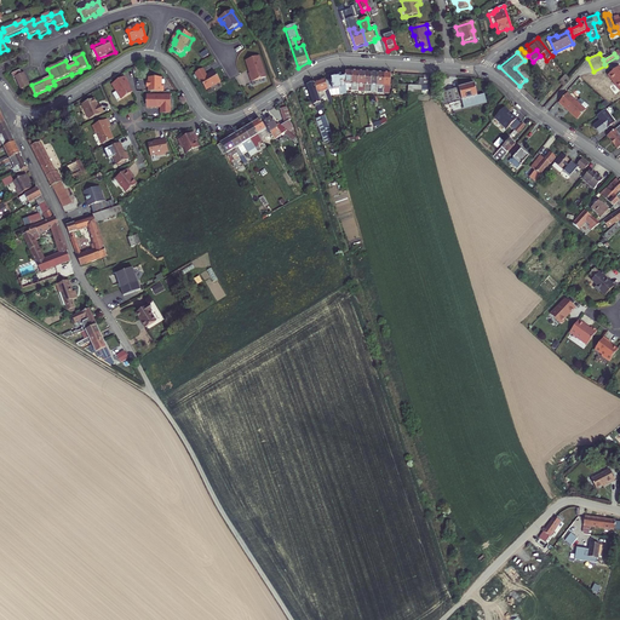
[(258,55),(245,61),(250,73),(248,73),(252,81),(265,75),(258,55)]
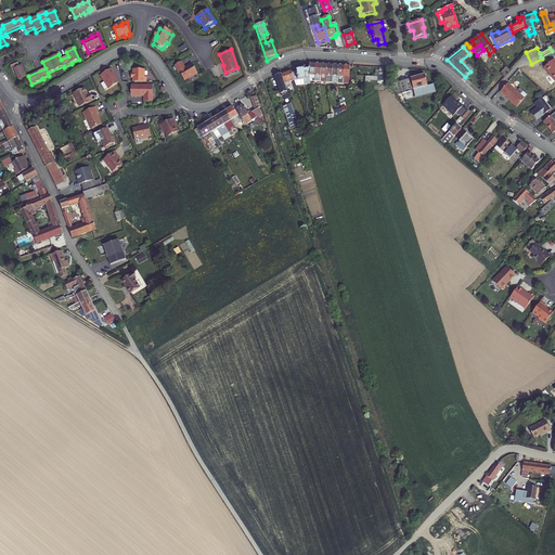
[(192,64),(188,66),(186,67),(185,68),(181,62),(175,66),(179,74),(180,73),(185,81),(197,73),(192,64)]
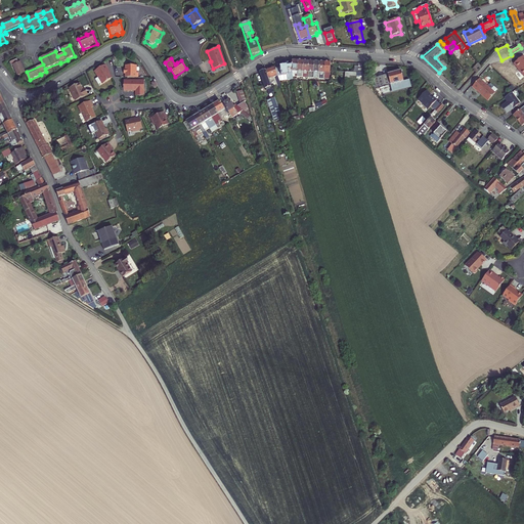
[(18,59),(11,62),(12,66),(14,66),(18,75),(27,72),(22,61),(19,62),(18,59)]
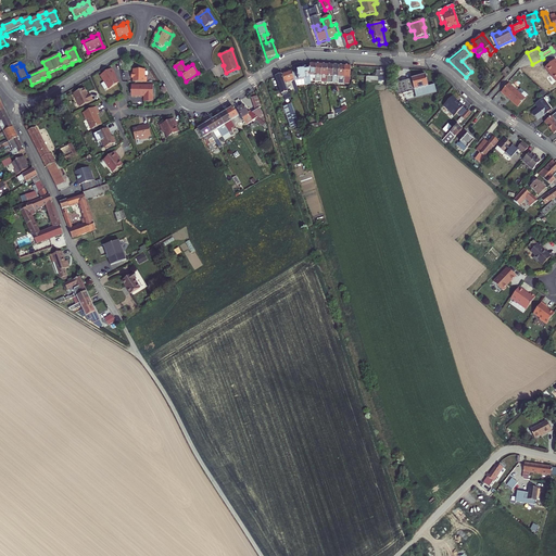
[(313,84),(311,78),(312,70),(307,71),(306,66),(304,66),(304,68),(299,70),(300,72),(293,74),(295,81),(310,79),(311,85),(313,84)]
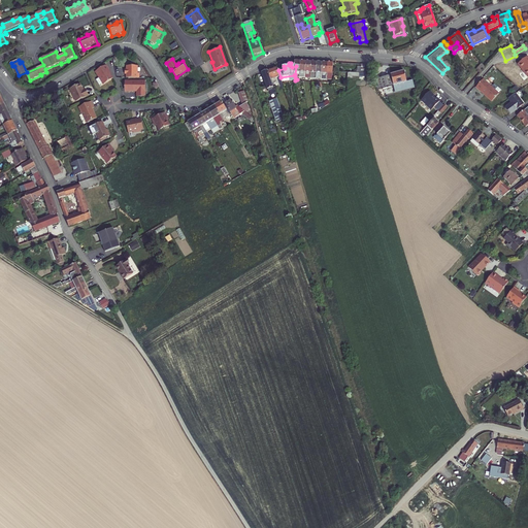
[(482,63),(476,69),(480,72),(485,67),(482,63)]
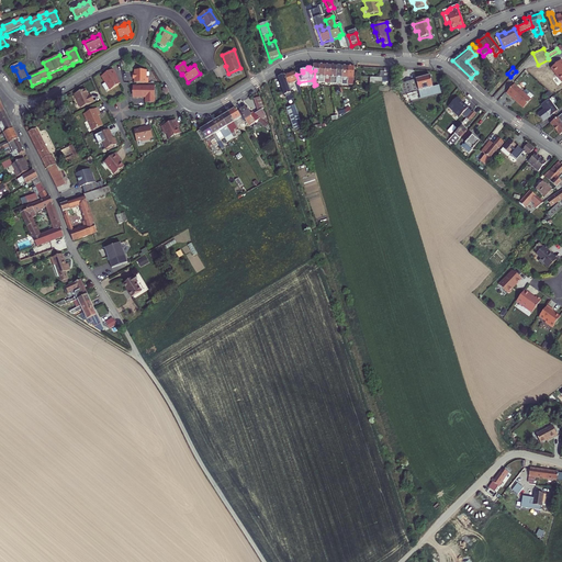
[(113,70),(102,78),(110,91),(121,85),(116,77),(117,77),(113,70)]
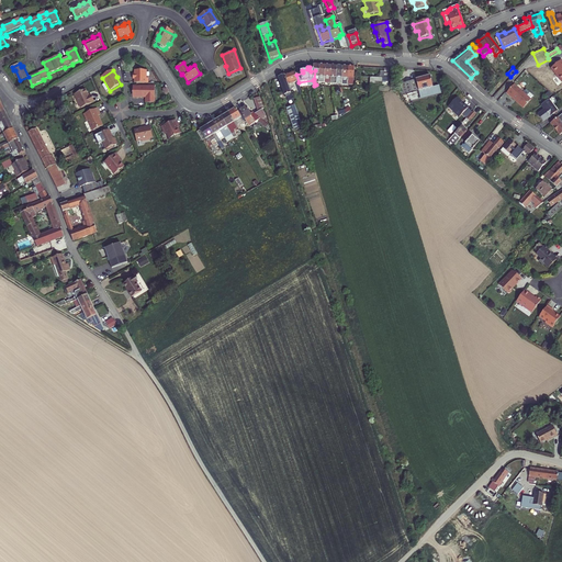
[(137,80),(137,85),(152,85),(152,80),(149,80),(149,71),(137,71),(137,76),(136,76),(136,80),(137,80)]
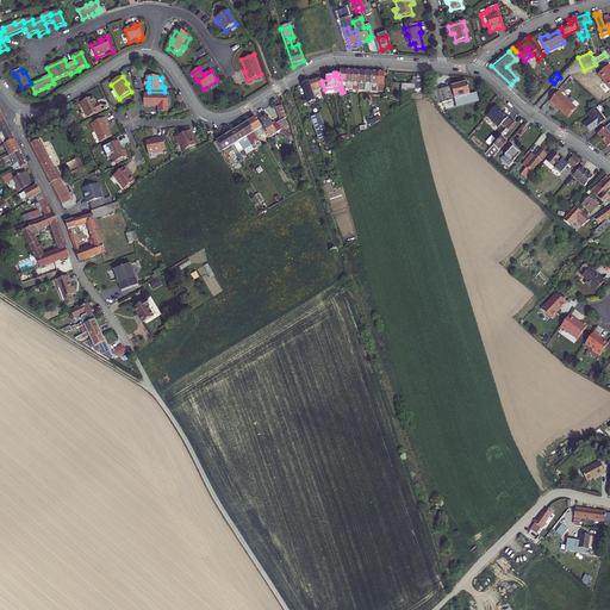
[(325,91),(324,89),(322,81),(322,80),(311,83),(315,94),(325,91)]
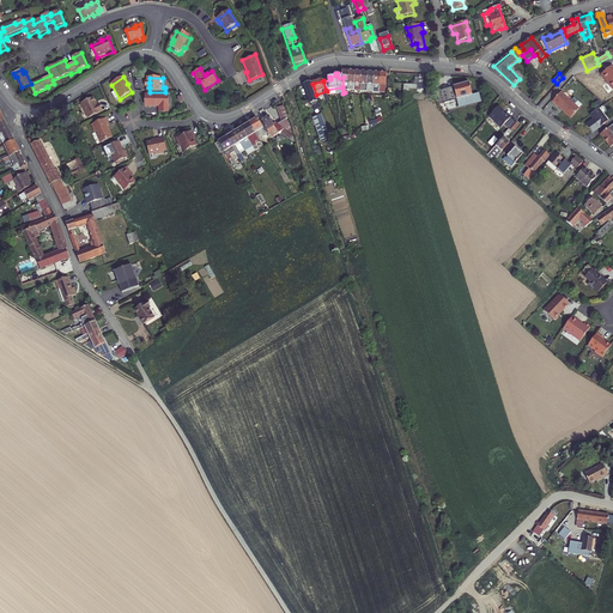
[(460,107),(477,102),(474,95),(469,83),(455,87),(455,89),(459,99),(460,107)]
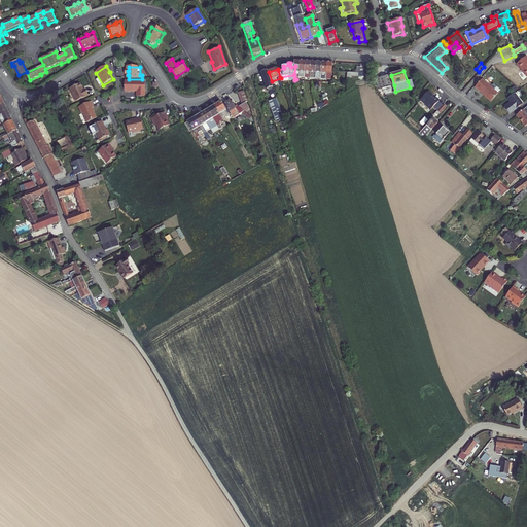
[(276,93),(272,81),(269,72),(264,73),(270,93),(273,92),(274,94),(276,93)]
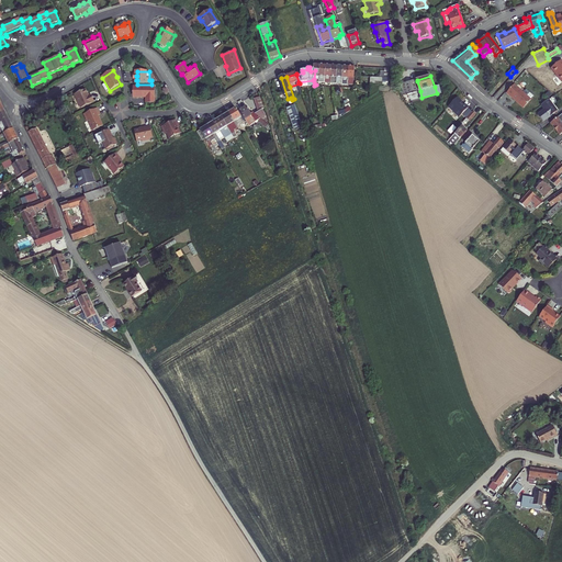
[(385,78),(370,78),(370,87),(379,87),(384,87),(389,85),(389,79),(385,78)]
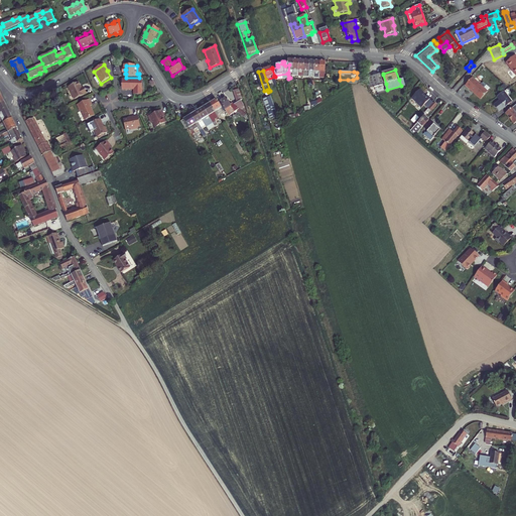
[(370,89),(386,84),(383,75),(373,77),(364,80),(367,86),(370,89)]
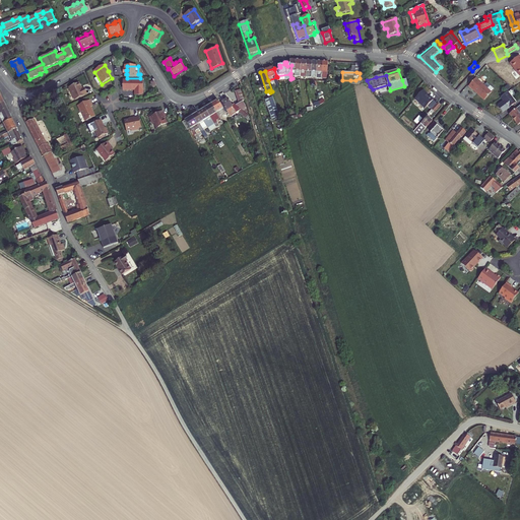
[(472,89),(484,100),(491,91),(475,78),(468,86),(472,89)]
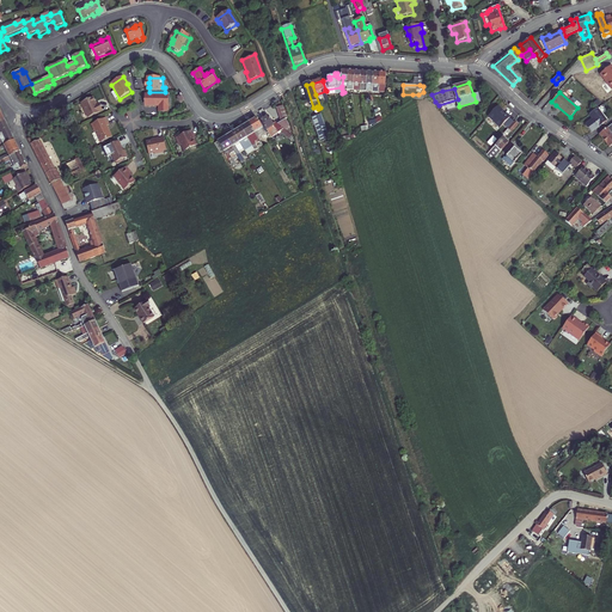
[(172,96),(148,96),(148,108),(161,108),(161,114),(171,114),(172,96)]
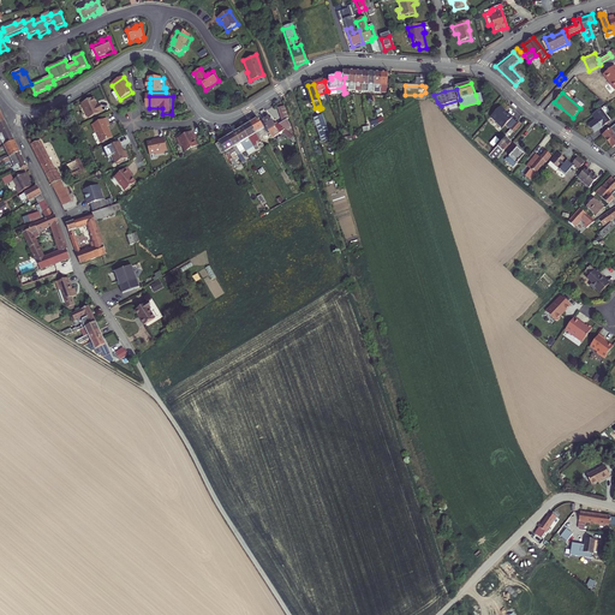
[(94,99),(82,105),(89,119),(103,113),(100,105),(97,107),(94,99)]
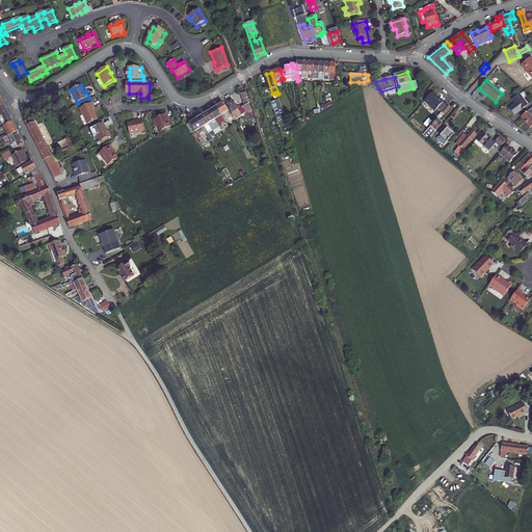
[(246,91),(239,95),(240,98),(243,105),(247,103),(250,102),(246,91)]
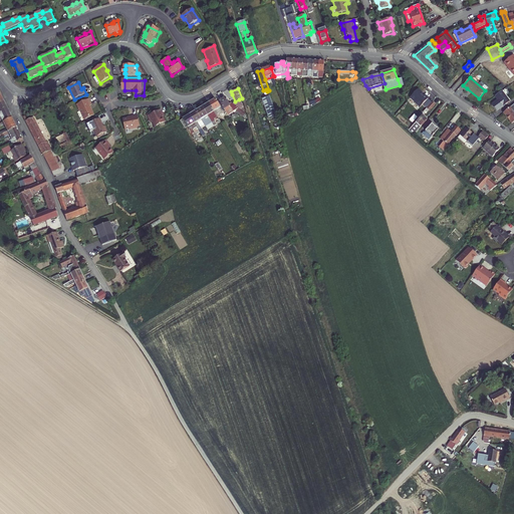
[(420,89),(412,97),(418,103),(418,104),(422,107),(430,99),(426,95),(425,96),(423,94),(424,93),(420,89)]
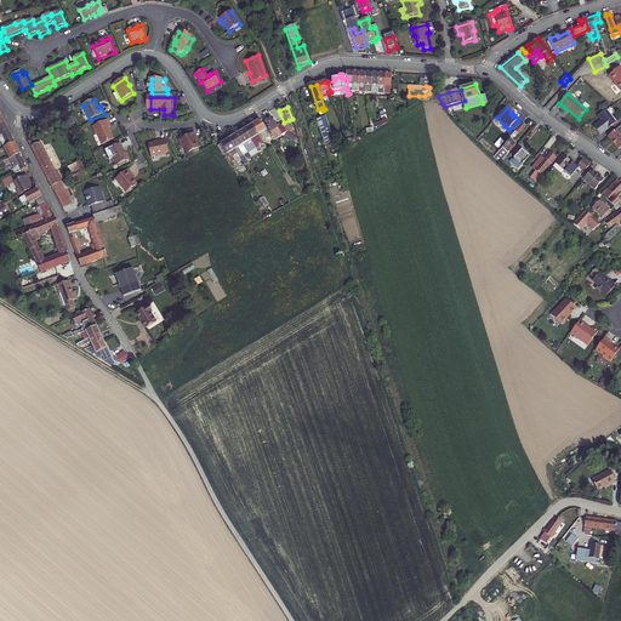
[(592,129),(598,136),(614,124),(604,110),(596,117),(600,121),(592,129)]
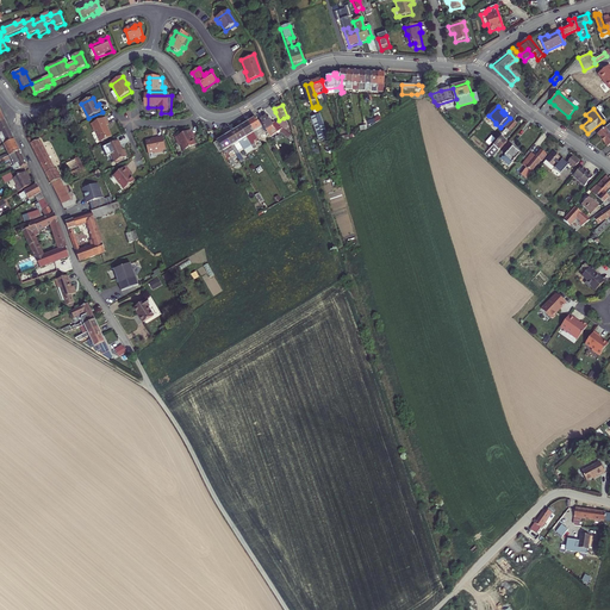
[(262,111),(259,113),(262,119),(260,122),(271,139),(281,132),(284,131),(287,129),(284,118),(273,125),(267,117),(262,111)]
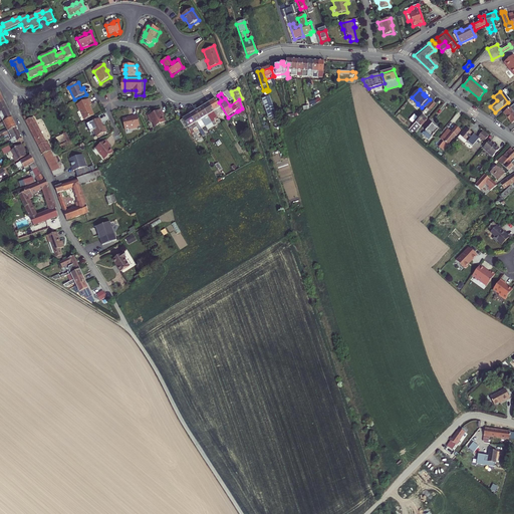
[(262,100),(269,120),(278,118),(271,97),(262,100)]
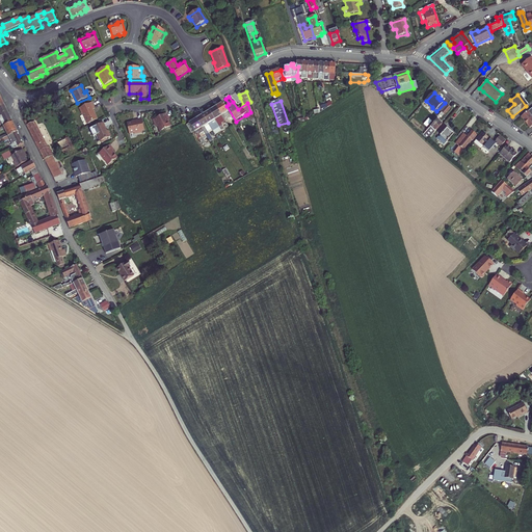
[(95,113),(90,104),(80,109),(85,118),(84,118),(87,125),(100,120),(97,113),(95,113)]
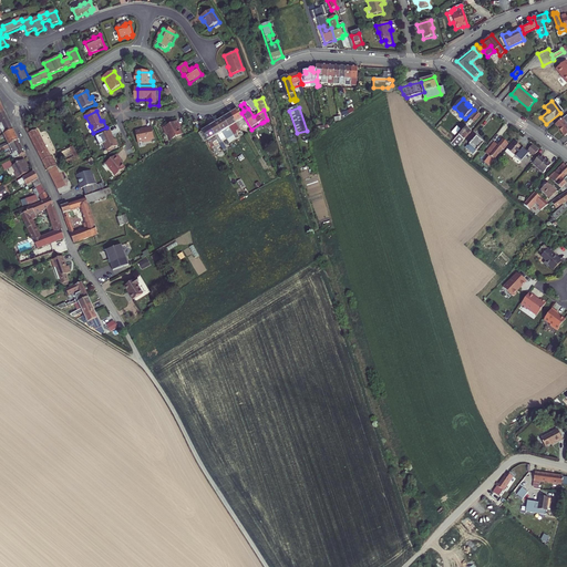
[(237,111),(230,115),(236,125),(244,135),(247,133),(243,126),(246,124),(237,111)]
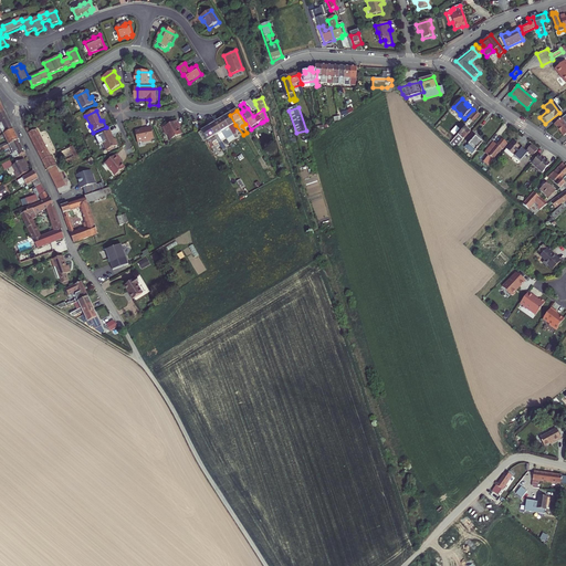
[(13,128),(4,112),(0,113),(0,130),(3,129),(4,133),(13,128)]
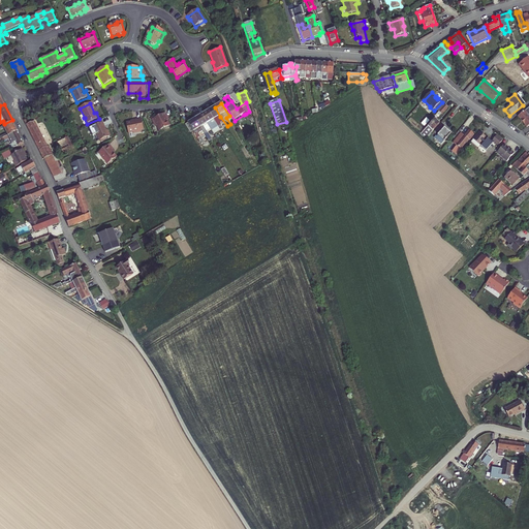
[(449,107),(446,104),(440,112),(443,114),(449,107)]
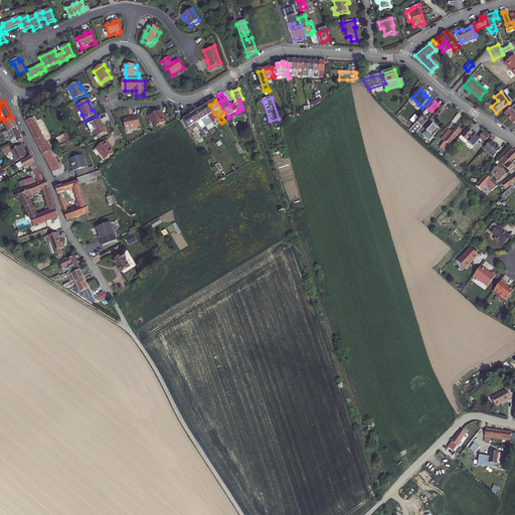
[(514,103),(504,113),(508,117),(509,116),(510,118),(509,119),(513,123),(514,121),(514,103)]
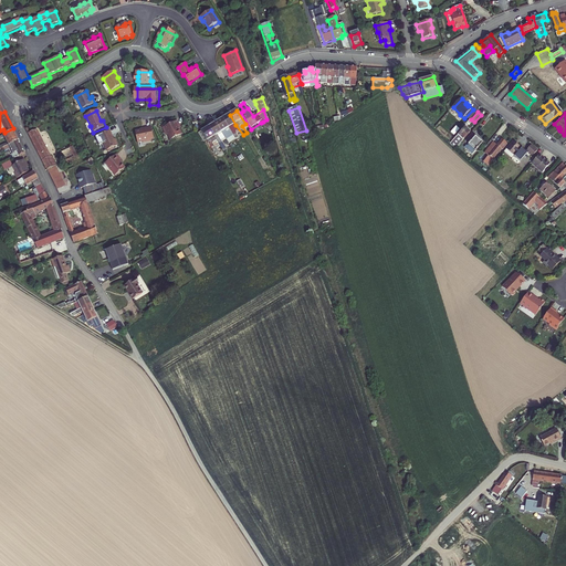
[(230,115),(222,119),(229,129),(236,125),(230,115)]
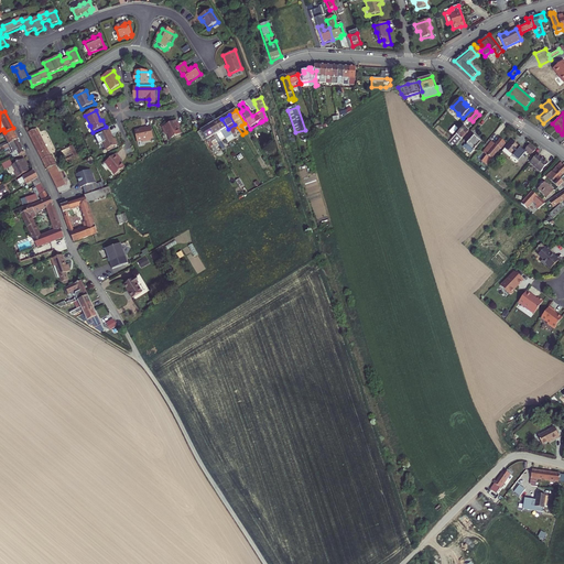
[(221,119),(215,123),(221,133),(226,141),(232,136),(230,132),(228,129),(221,119)]
